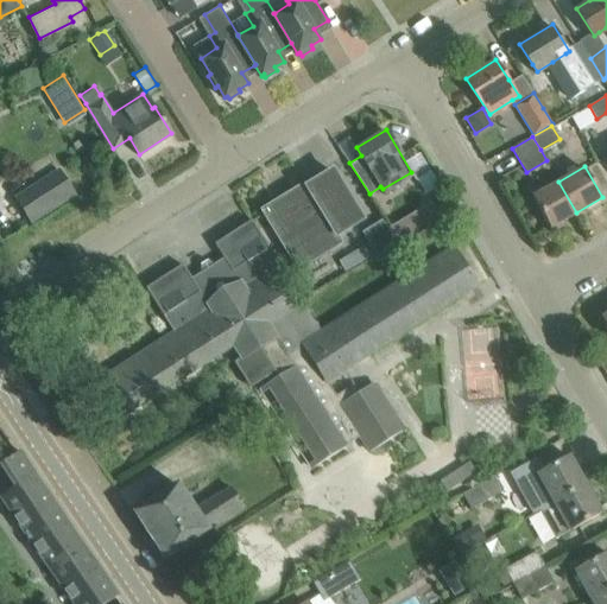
[(57,169),(17,195),(32,218),(73,194),(57,169)]
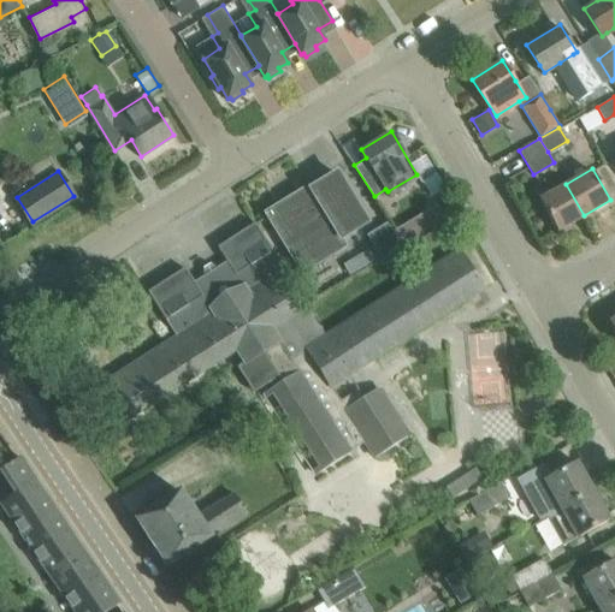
[(347,245),(342,237),(367,221),(337,171),(312,186),(309,183),(264,211),(301,273),(347,245)]
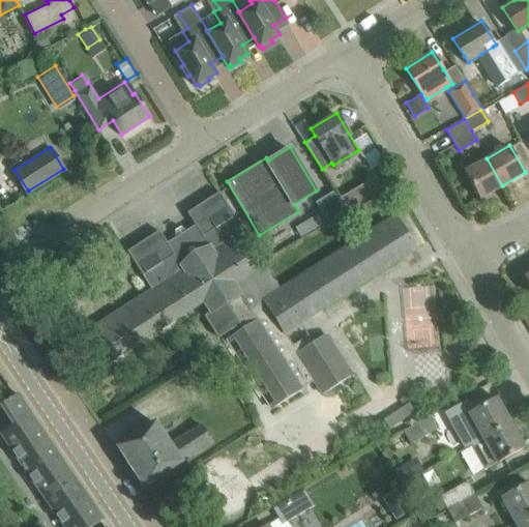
[(502,185),(487,158),(465,171),(479,198),(502,185)]
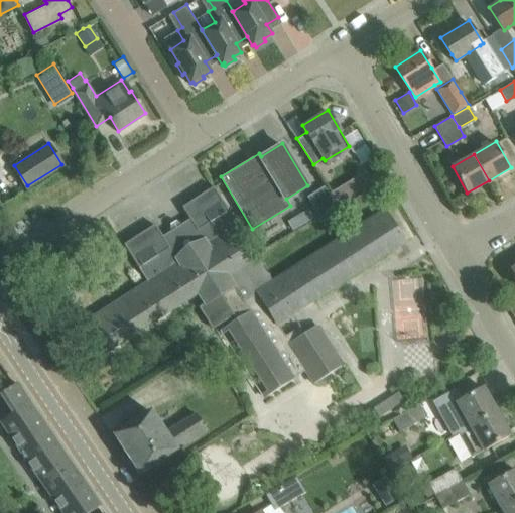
[(337,204),(352,195),(345,183),(331,191),(337,204)]
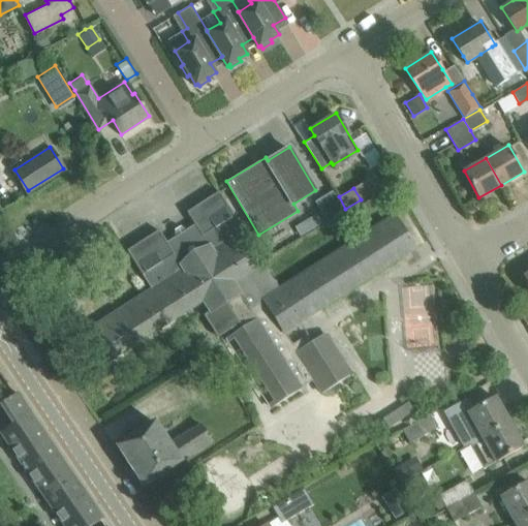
[(151,287),(80,334),(100,366),(203,300),(210,311),(204,315),(218,337),(239,323),(242,328),(225,339),(228,343),(234,338),(246,358),(240,360),(254,382),(259,379),(273,399),(268,403),(271,406),(312,378),(321,392),(351,372),(325,334),(313,342),(307,334),(292,343),(285,334),(299,325),(298,325),(414,246),(394,214),(280,286),(262,260),(255,266),(235,236),(244,229),(219,190),(187,211),(194,223),(167,241),(159,228),(127,249),(151,287)]
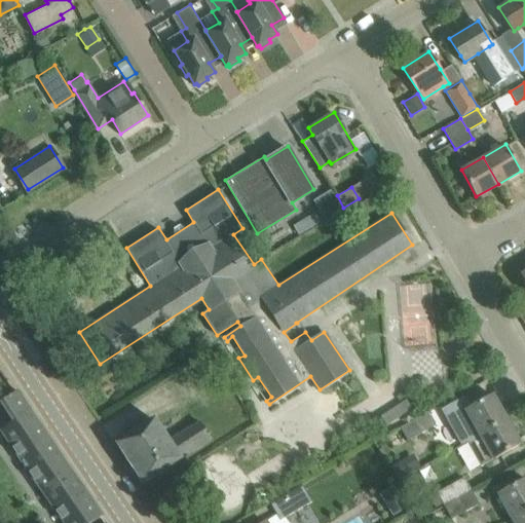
[(314,197),(324,214),(333,208),(324,191),(314,197)]
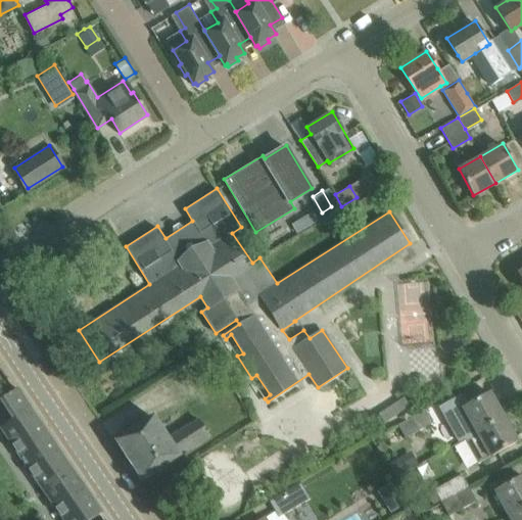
[(0,425),(30,470),(58,450),(16,386),(0,396),(0,399),(8,412),(3,416),(6,421),(0,425)]
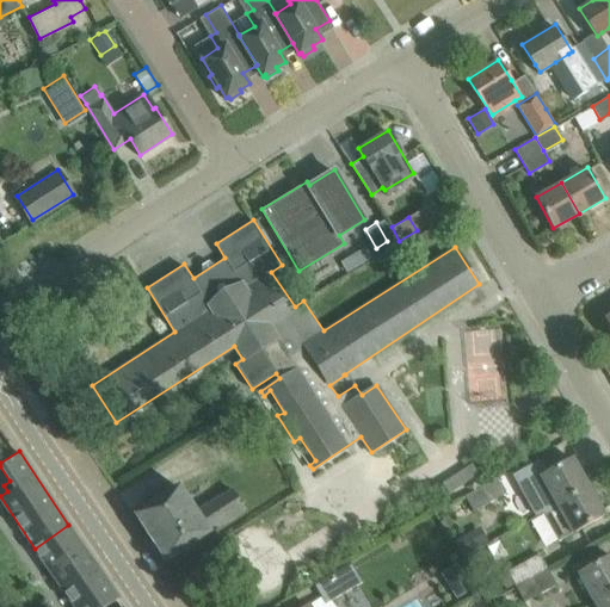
[(540,475),(555,503),(589,485),(581,474),(580,474),(573,459),(574,459),(573,457),(540,475)]
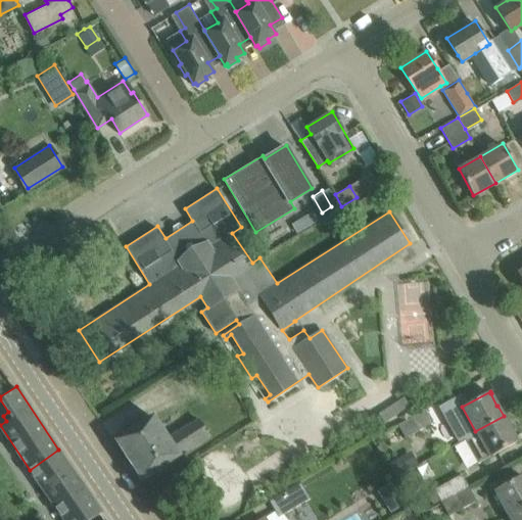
[(396,424),(404,437),(432,422),(425,409),(396,424)]
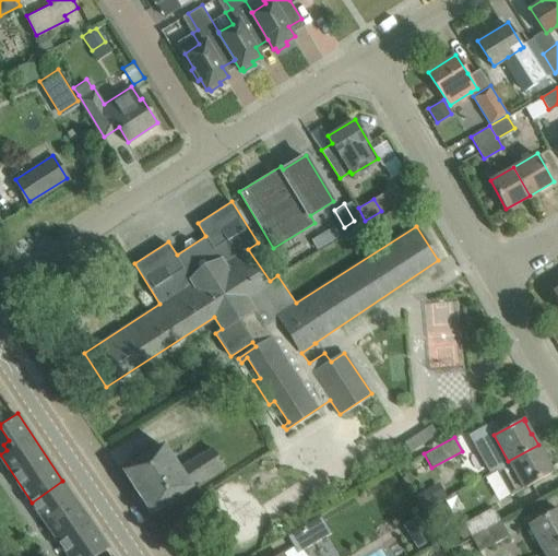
[(123,471),(151,512),(190,486),(224,464),(212,447),(179,468),(164,444),(123,471)]
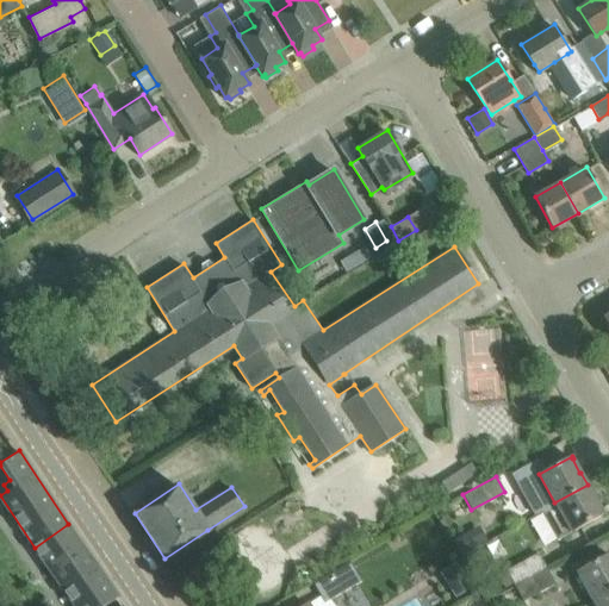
[(588,485),(554,503),(555,504),(539,512),(555,539),(583,524),(603,512),(602,511),(601,511),(594,497),(588,485)]
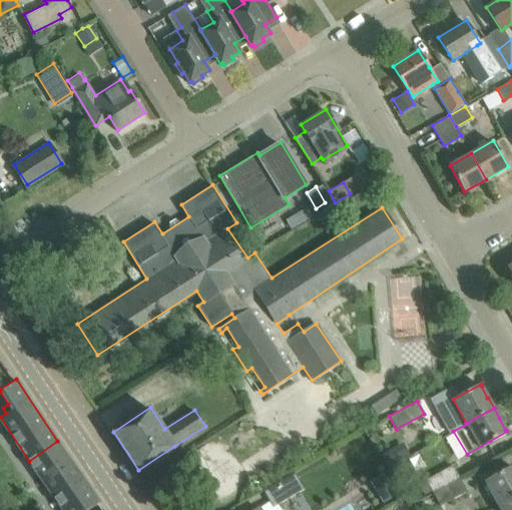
[(57,441),(29,461),(34,468),(63,509),(87,509),(98,503),(57,441)]
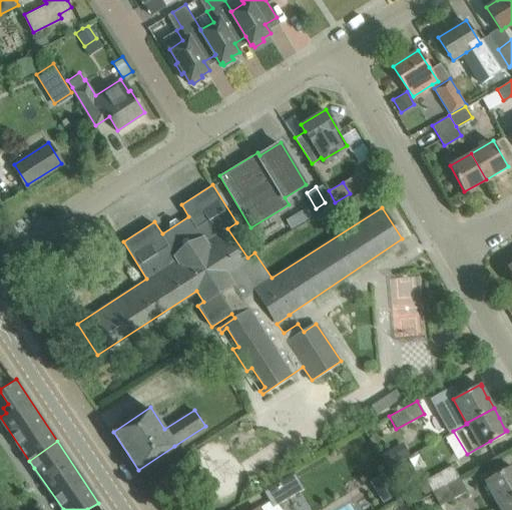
[(387,465),(396,460),(389,448),(380,453),(387,465)]
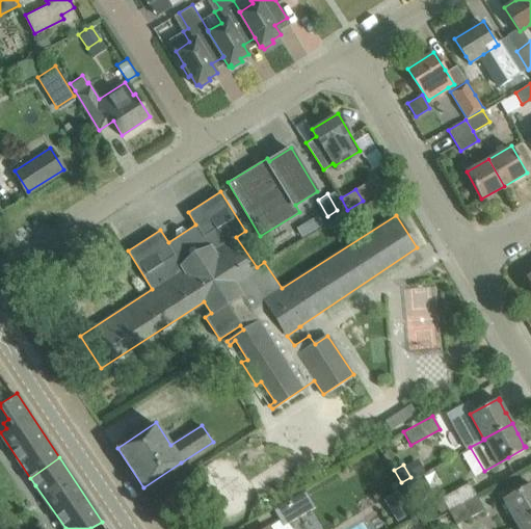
[(441,498),(448,510),(476,494),(469,481),(441,498)]
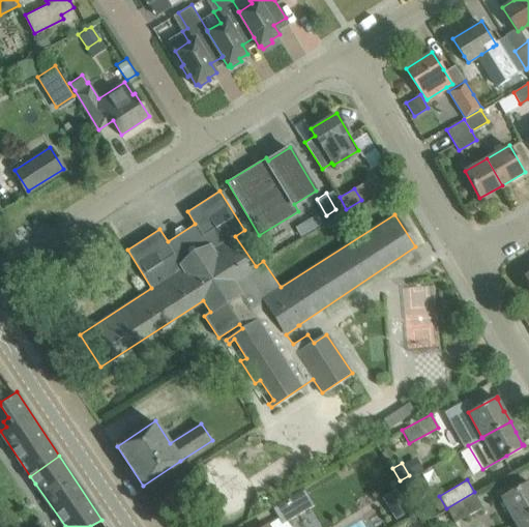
[(528,480),(501,498),(513,521),(528,511),(528,480)]
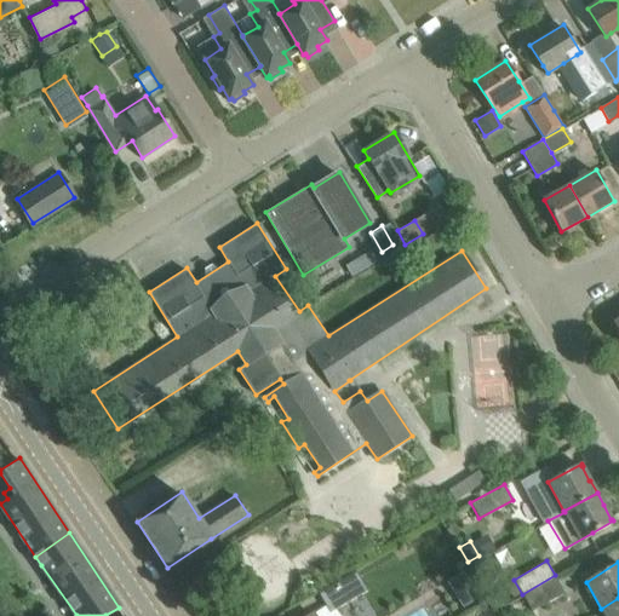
[(325,608),(313,615),(339,615),(336,608),(366,591),(355,571),(317,593),(325,608)]
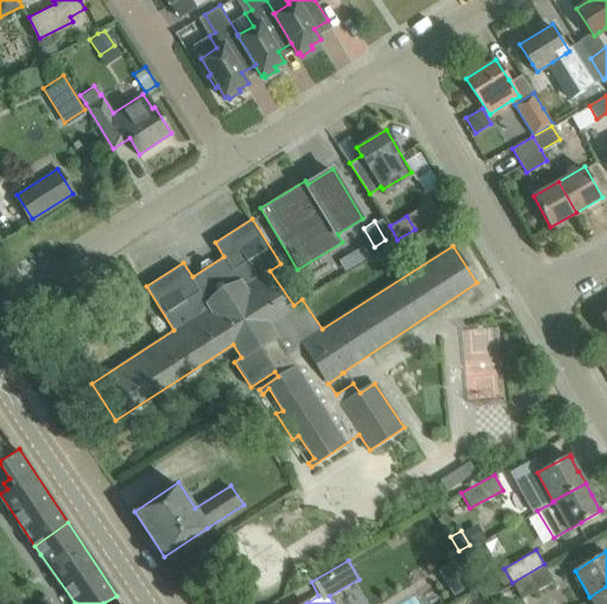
[(457,563),(441,573),(454,593),(469,583),(457,563)]
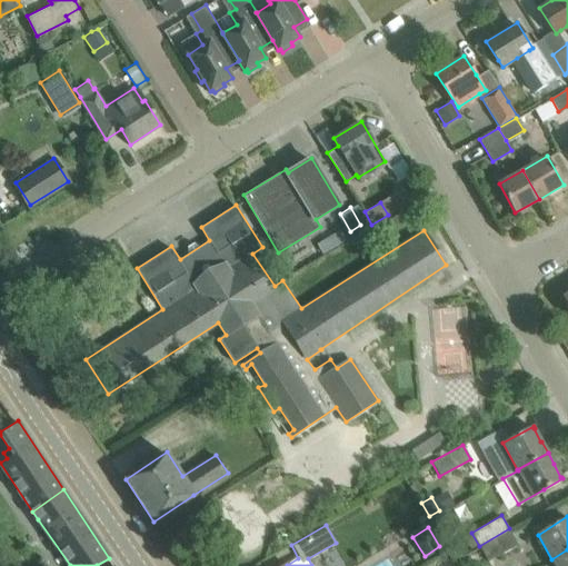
[(509,528),(479,546),(488,562),(518,544),(509,528)]
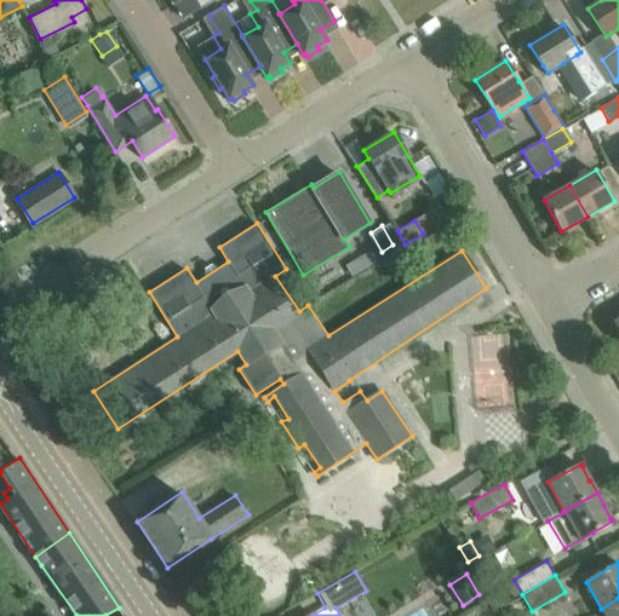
[(618,615),(618,598),(601,609),(605,615),(618,615)]
